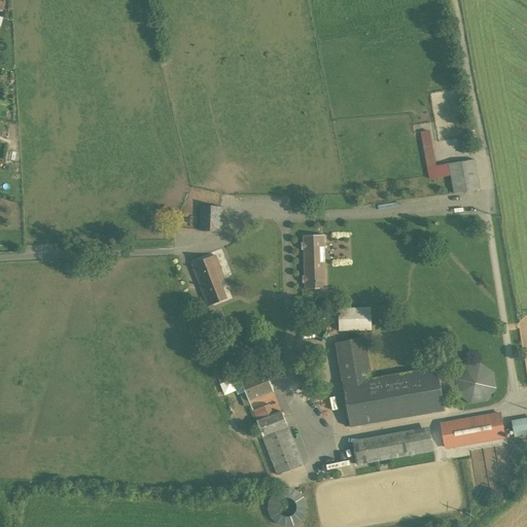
[(430,176),(451,173),(449,164),(435,166),(430,132),(423,133),(430,176)]
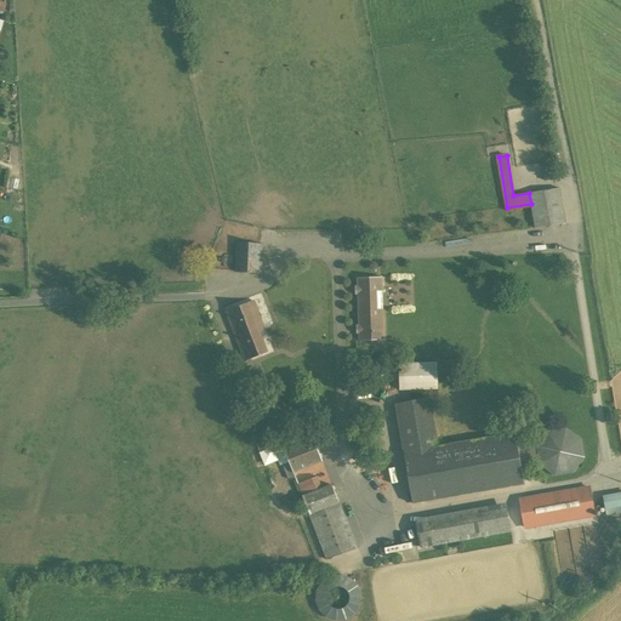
[(548,180),(562,176),(556,159),(543,163),(548,180)]
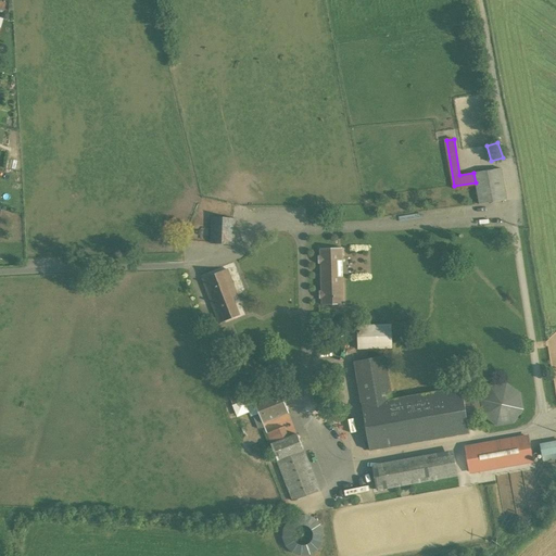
[(501,168),(474,173),(476,182),(479,204),(506,200),(501,168)]
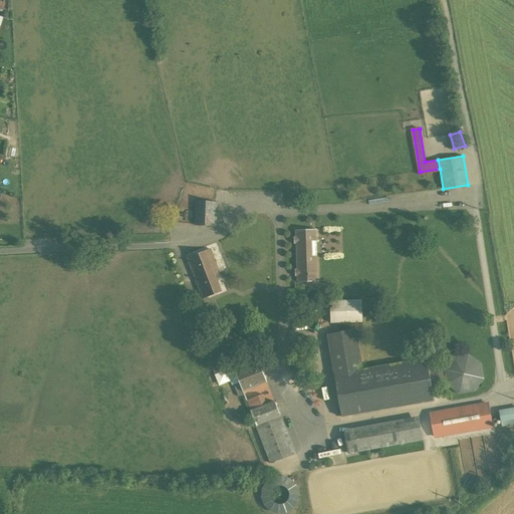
[(218,201),(195,199),(194,222),(217,223),(218,201)]
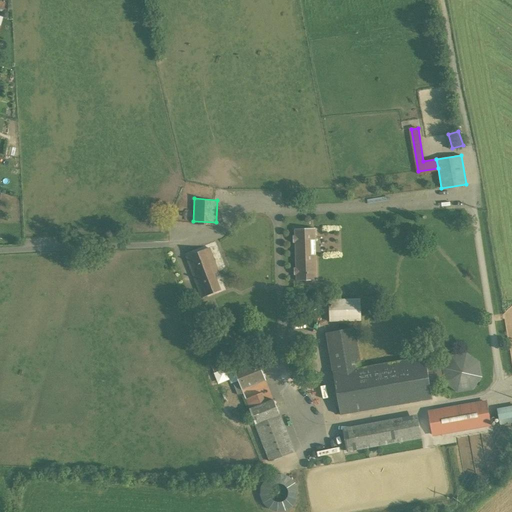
[(320,225),(296,225),(296,281),(320,281),(320,225)]
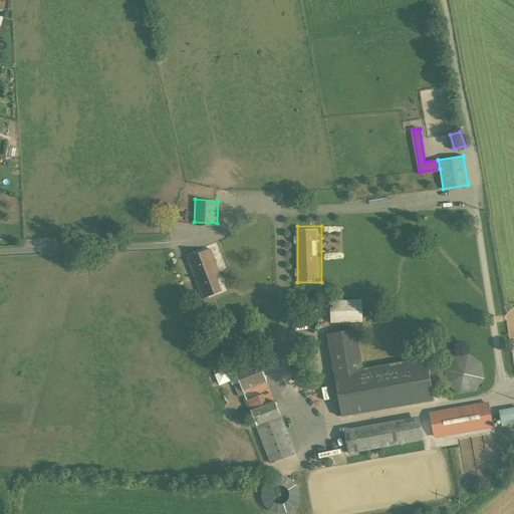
[(211,250),(187,259),(202,298),(222,291),(215,274),(220,273),(211,250)]
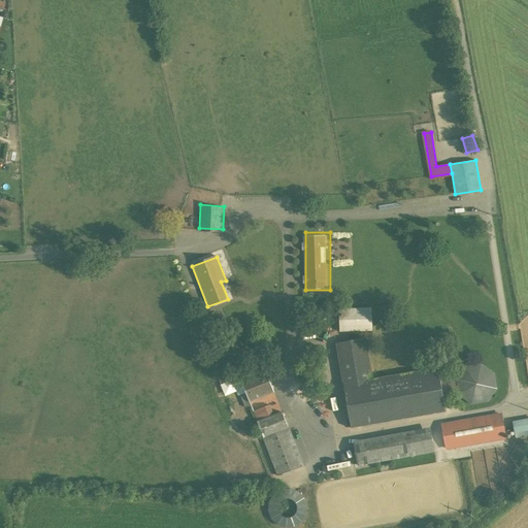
[(209,307),(199,310),(204,329),(212,327),(208,315),(211,314),(209,307)]
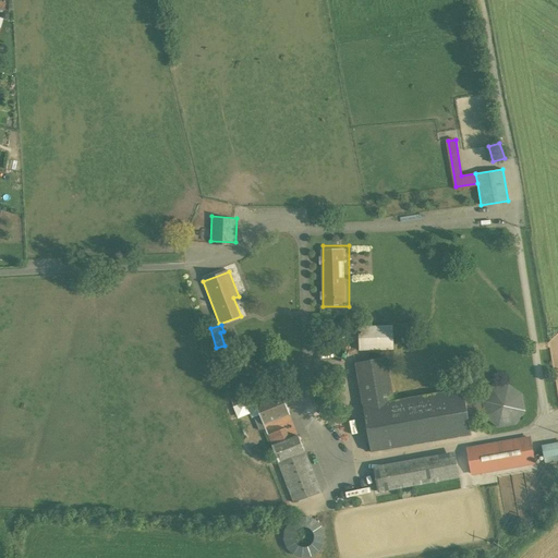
[(393,325),(358,325),(358,348),(392,349),(393,325)]
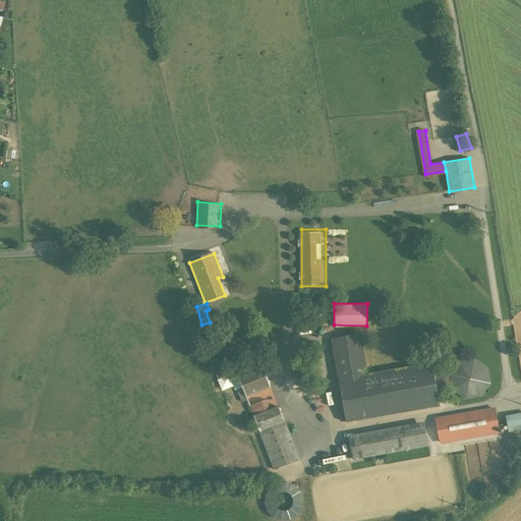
[(363,334),(334,338),(347,422),(441,408),(433,362),(369,371),(363,334)]
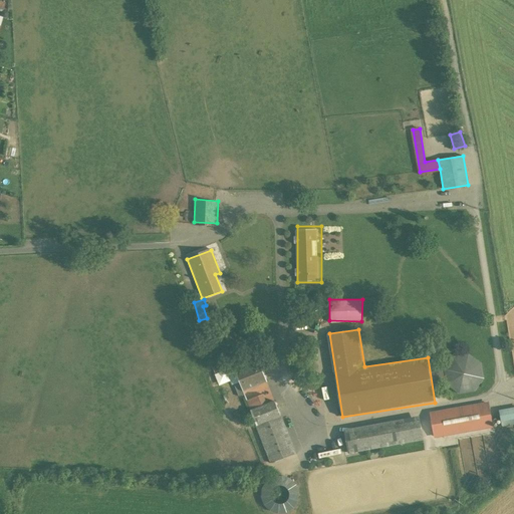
[(454,393),(489,387),(483,351),(448,357),(454,393)]
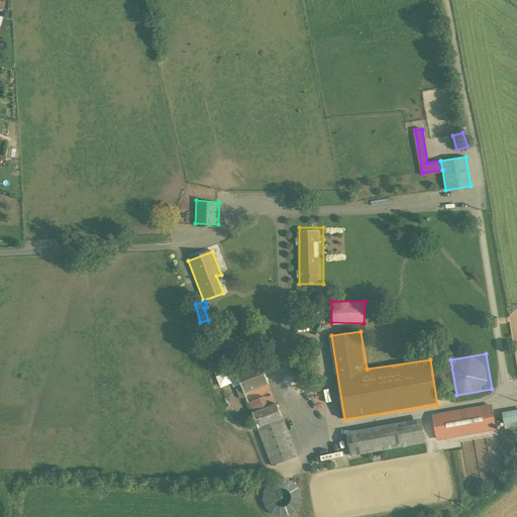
[(260,363),(235,373),(244,394),(269,384),(260,363)]
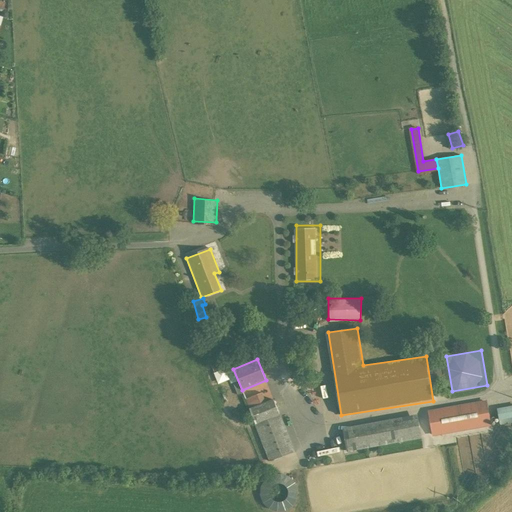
[(261,393),(246,399),(270,461),(294,452),(273,400),(265,403),(261,393)]
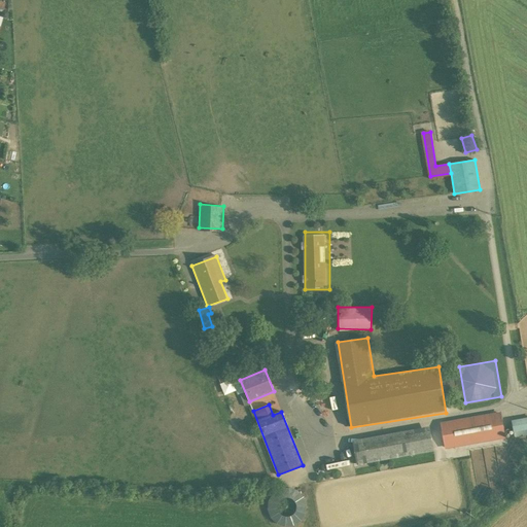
[(505,441),(499,413),(440,424),(445,452),(505,441)]
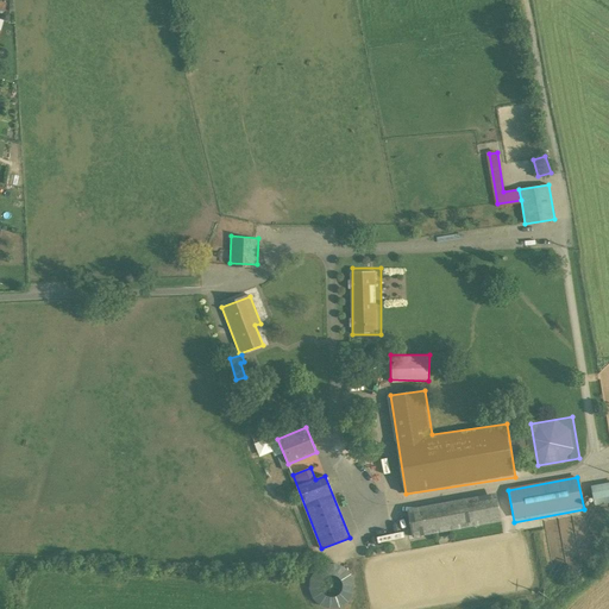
[(608,481),(595,484),(598,506),(608,503),(608,481)]
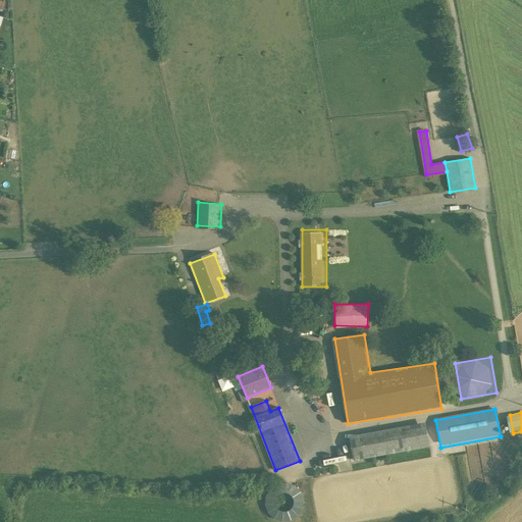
[(425,422),(351,435),(355,460),(430,447),(425,422)]
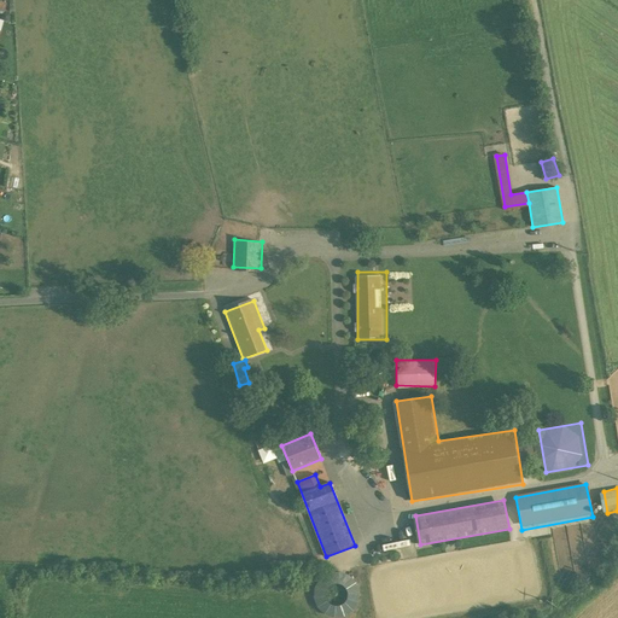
[(361,613),(361,572),(320,572),(320,613),(361,613)]
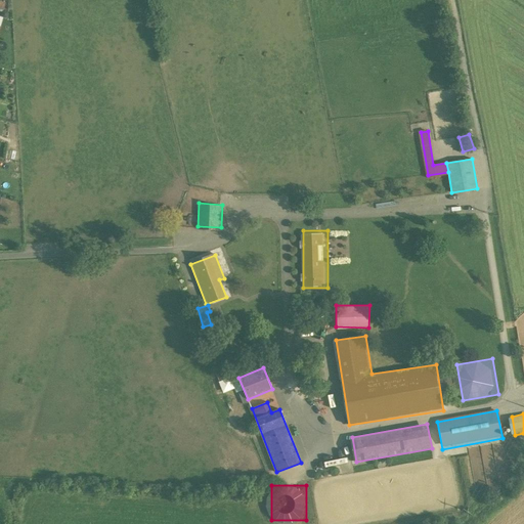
All buildings are outlined.
